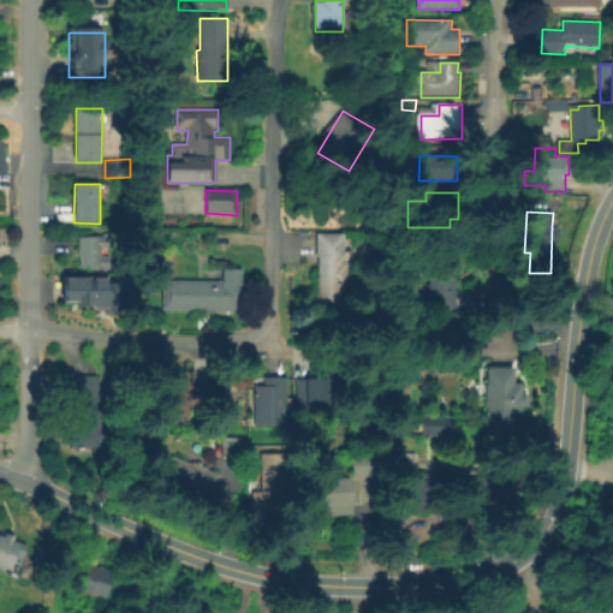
[(344,234),(344,263),(346,263),(346,286),(343,286),(343,307),(317,307),(319,257),(315,257),(316,233),(344,234)]
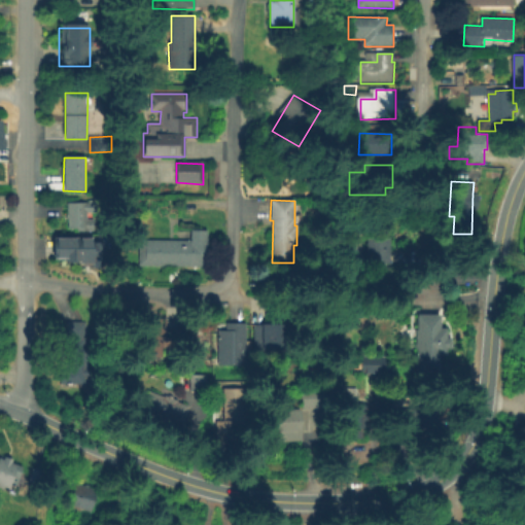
[(67,234),(67,206),(98,206),(98,234),(67,234)]
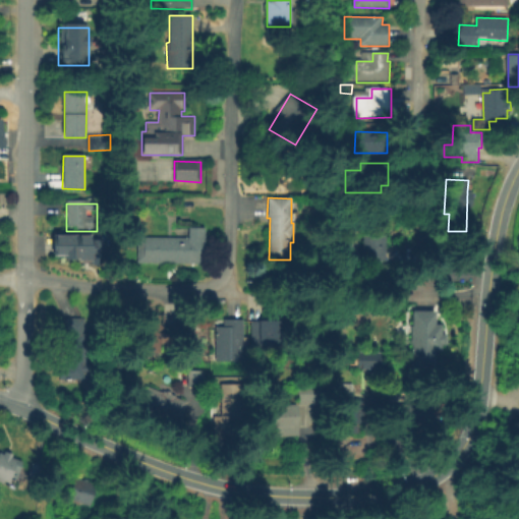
[(206,228),(205,265),(137,264),(137,237),(189,238),(189,227),(206,228)]
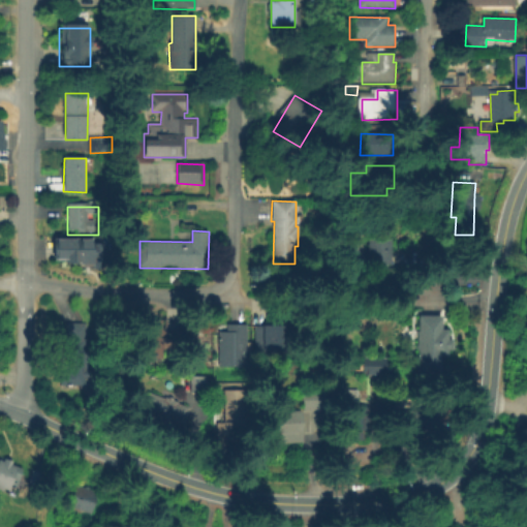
[(393,237),(393,265),(388,265),(388,269),(374,269),(374,265),(370,265),(370,237),(393,237)]
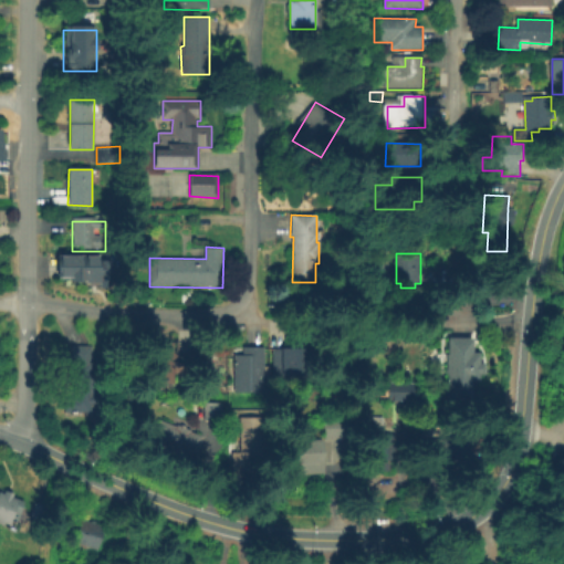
[(58,289),(58,259),(104,259),(104,290),(58,289)]
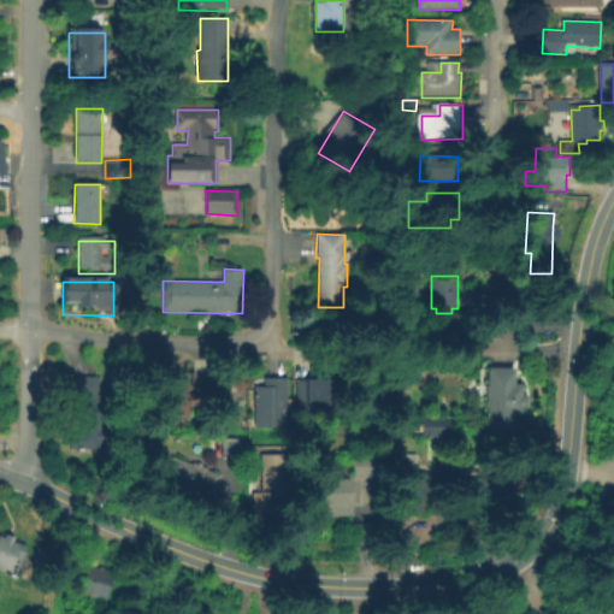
[(527,394),(526,405),(523,405),(521,415),(514,415),(514,435),(488,435),(489,366),(517,367),(517,383),(521,384),(521,394),(527,394)]
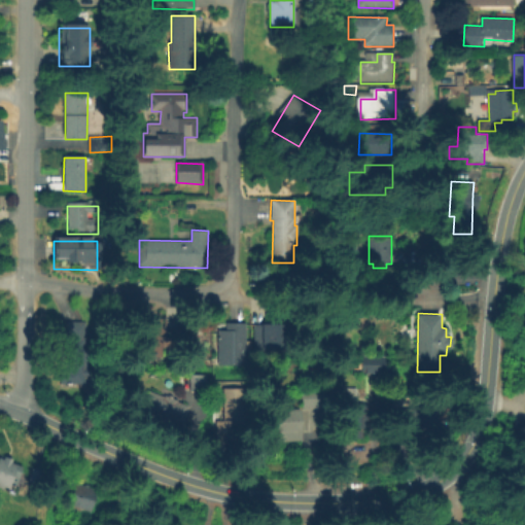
[(167,354),(137,355),(136,320),(166,319),(167,354)]
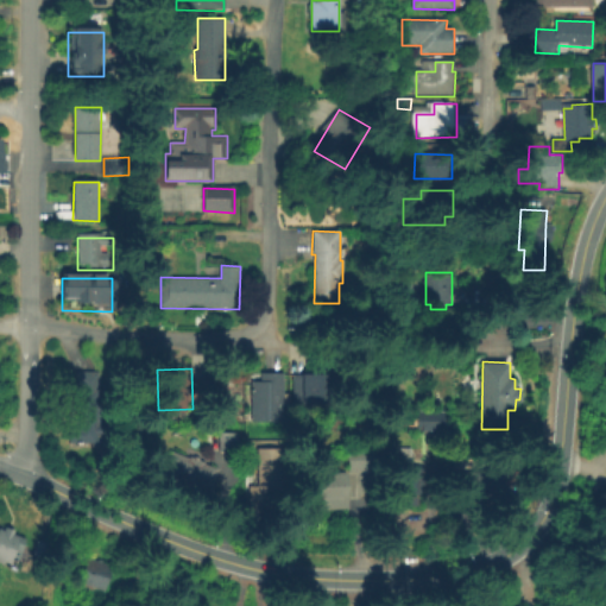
[(101,372),(100,408),(103,408),(102,424),(105,424),(105,435),(100,435),(100,444),(70,444),(70,425),(76,425),(77,372),(101,372)]
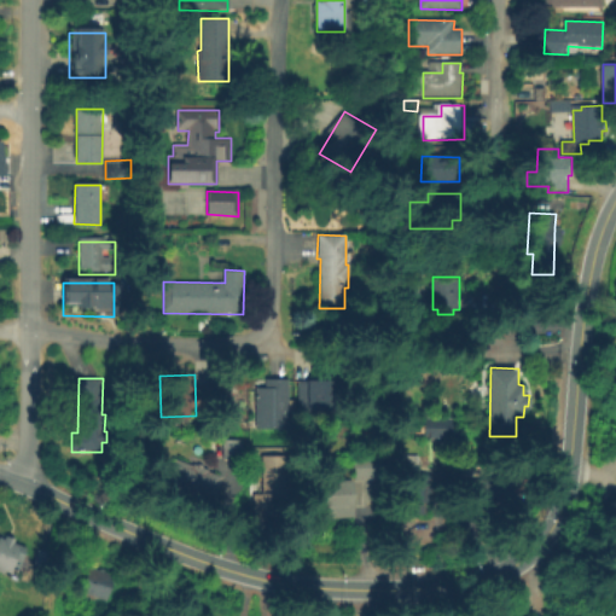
[(290,378),(290,400),(294,400),(294,412),(288,412),(288,429),(256,429),(256,388),(266,388),(266,379),(290,378)]
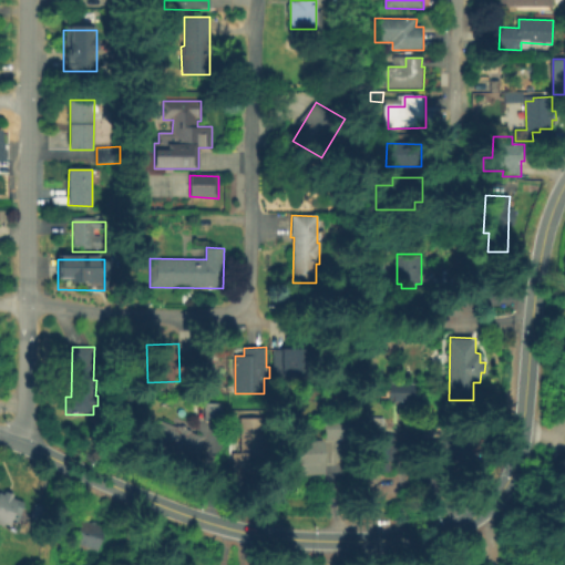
[(311,348),(310,378),(281,378),(281,348),(311,348)]
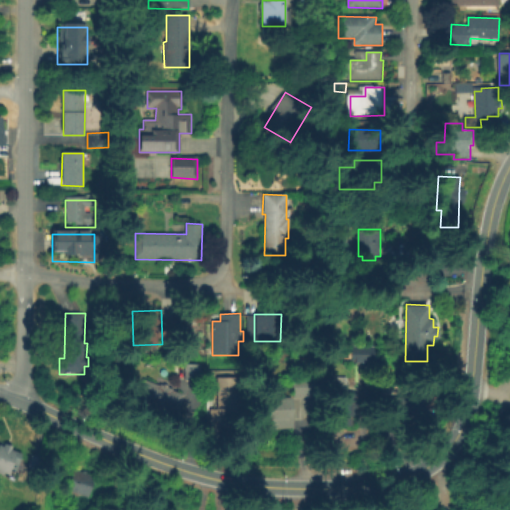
[(374,345),(374,364),(350,364),(350,345),(374,345)]
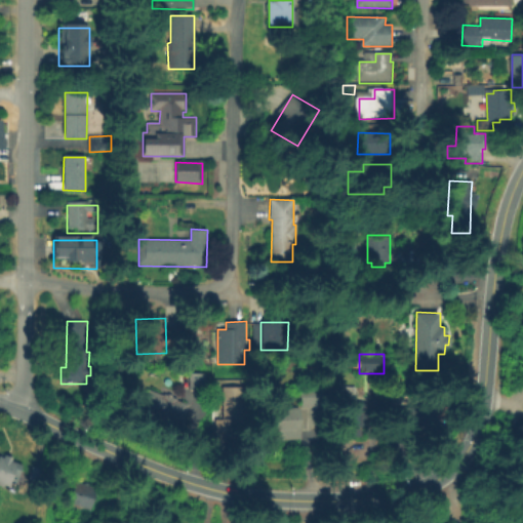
[(207,374),(207,391),(187,391),(187,374),(207,374)]
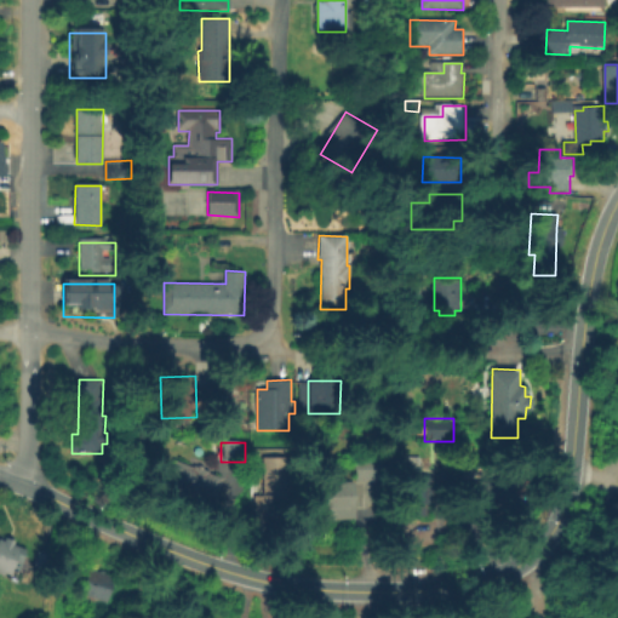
[(382,481),(356,482),(355,458),(382,457),(382,481)]
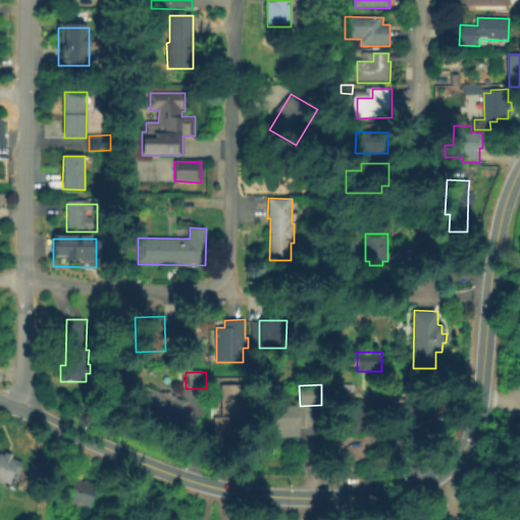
[(247,385),(246,422),(232,422),(232,436),(214,436),(214,417),(221,417),(221,385),(247,385)]
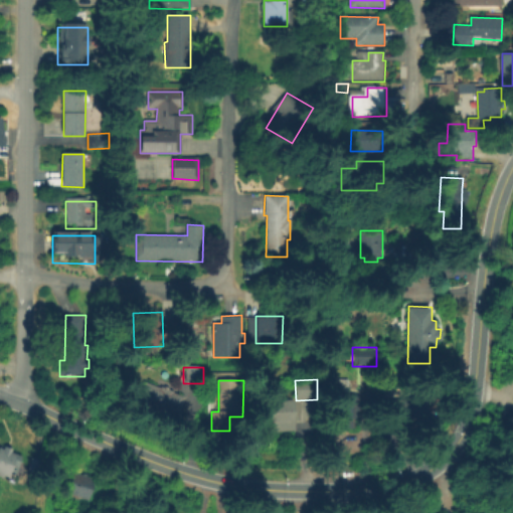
[(349,380),(349,396),(359,396),(360,418),(354,418),(354,428),(334,429),(333,407),(339,406),(338,380),(349,380)]
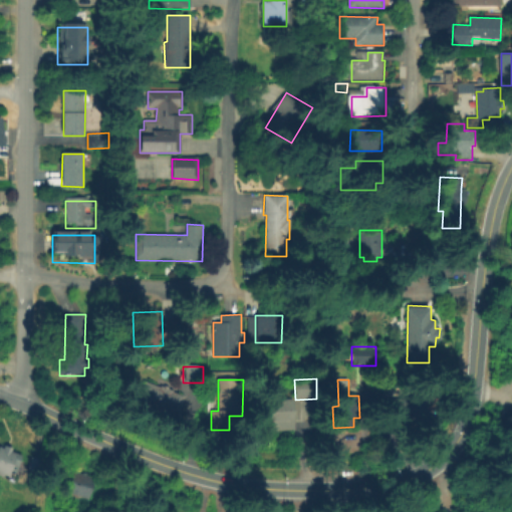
[(147,381),(160,387),(161,386),(174,391),(173,393),(184,397),(177,417),(139,404),(147,381)]
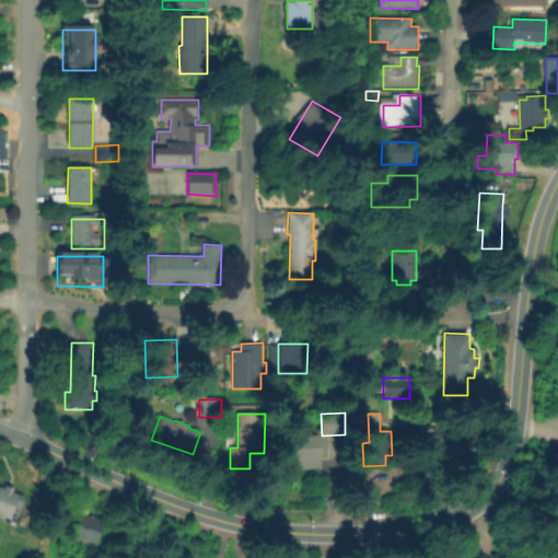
[(466,456),(414,457),(413,436),(465,433),(466,456)]
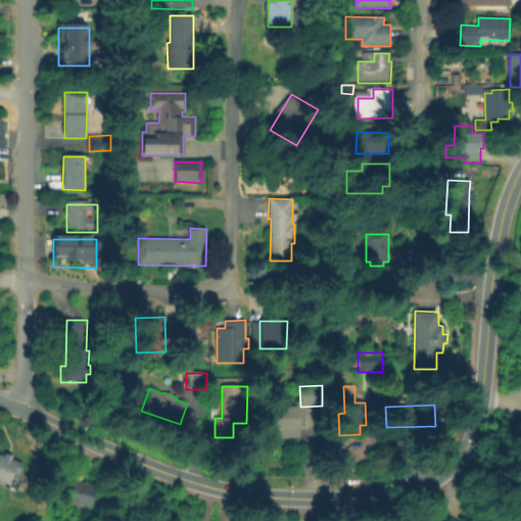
[(299,438),(272,439),(270,408),(297,406),(299,438)]
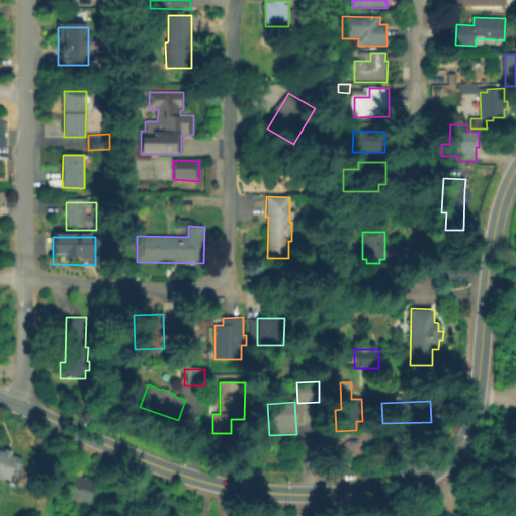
[(14,451),(12,455),(18,457),(9,481),(4,479),(3,482),(0,480),(0,449),(4,451),(5,448),(14,451)]
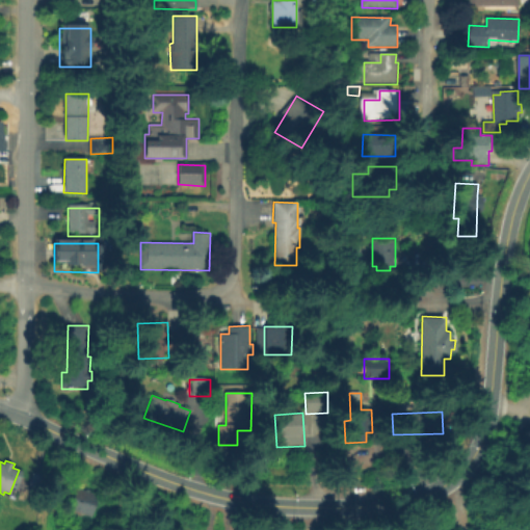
[(44,476),(41,488),(30,485),(34,473),(44,476)]
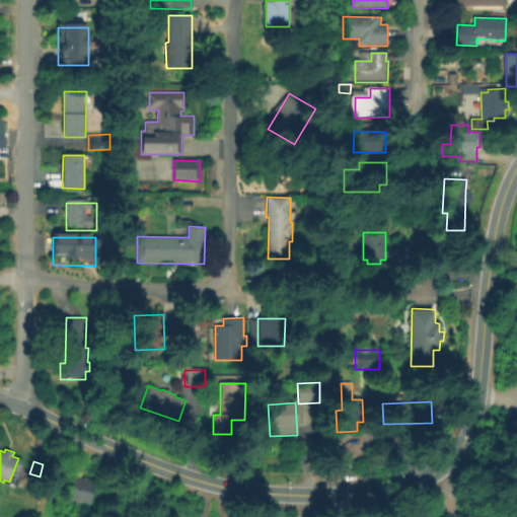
[(95,506),(91,515),(70,509),(73,500),(68,498),(75,475),(97,484),(91,504),(95,506)]
